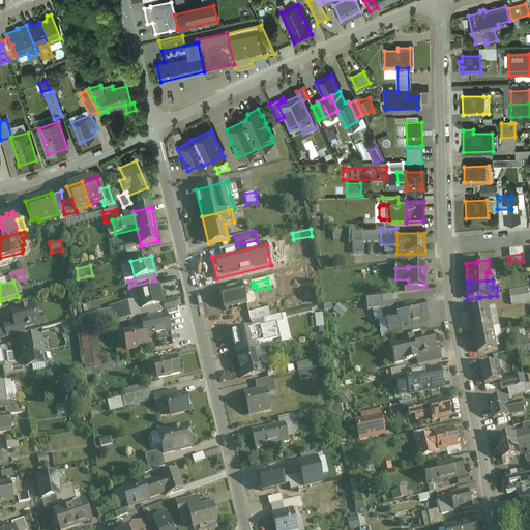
[(129,287),(128,287),(129,293),(135,292),(156,287),(155,281),(129,287)]
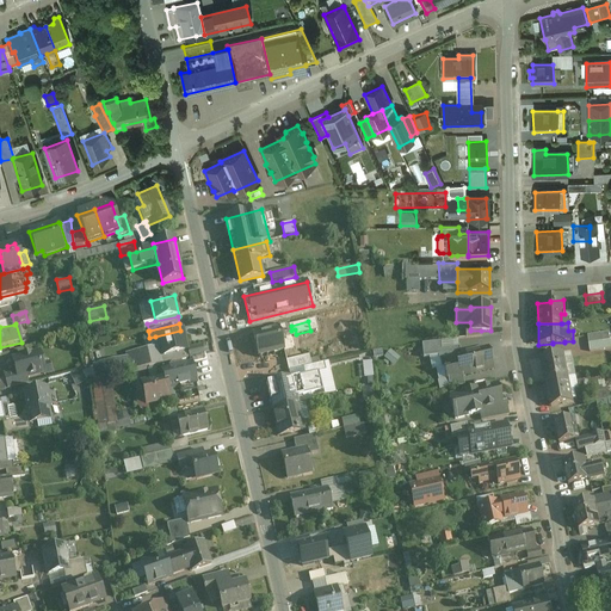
[(288,326),(253,334),(259,356),(284,350),(282,338),(290,335),(288,326)]
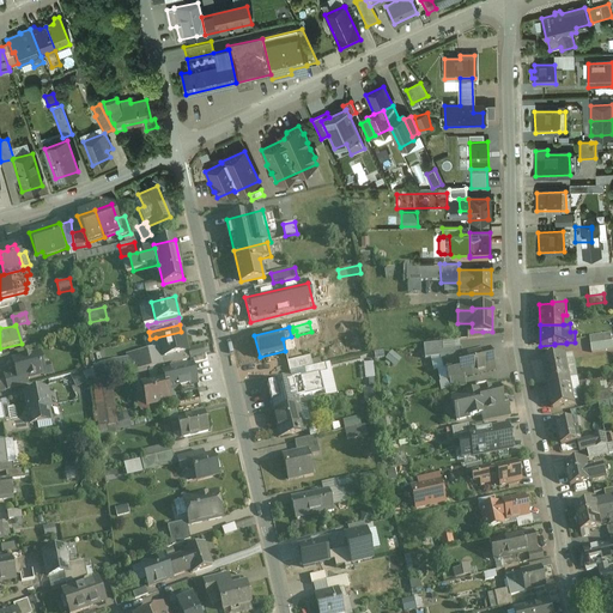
[(181,332),(156,338),(159,350),(162,349),(164,356),(164,358),(188,352),(188,351),(183,331),(181,332)]
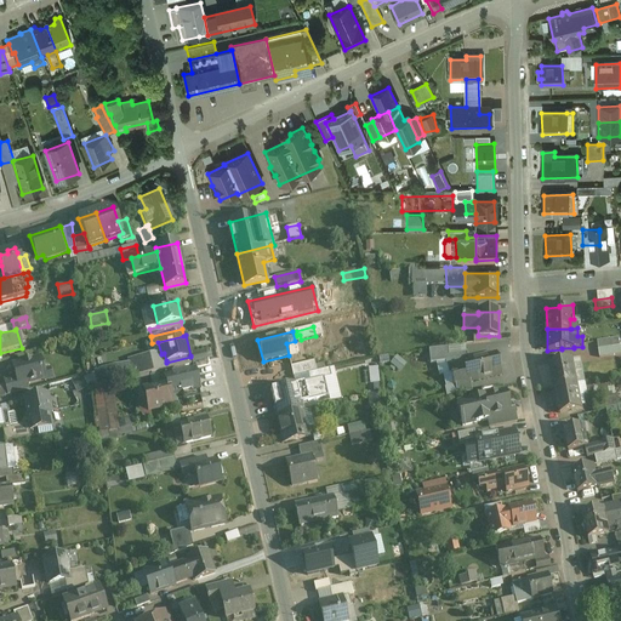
[(617,340),(597,342),(598,351),(619,348),(617,340)]
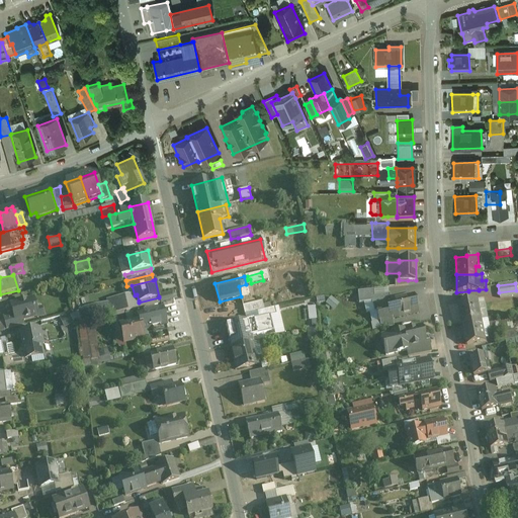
[(517,289),(516,290),(499,292),(500,299),(517,295),(517,289)]
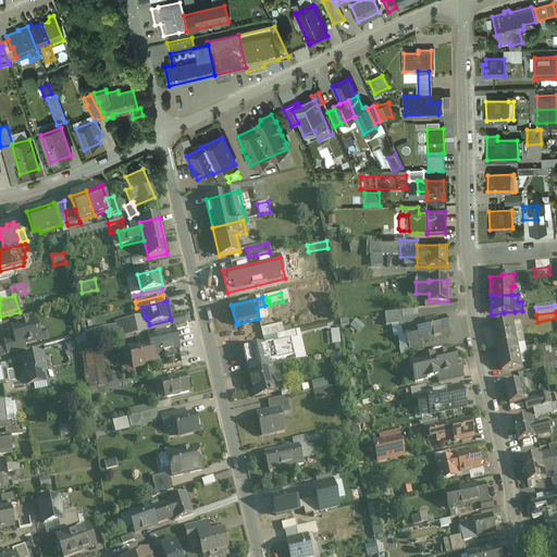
[(423,323),(420,324),(419,317),(403,319),(401,312),(384,314),(385,326),(399,325),(403,336),(406,335),(408,346),(428,342),(423,323)]
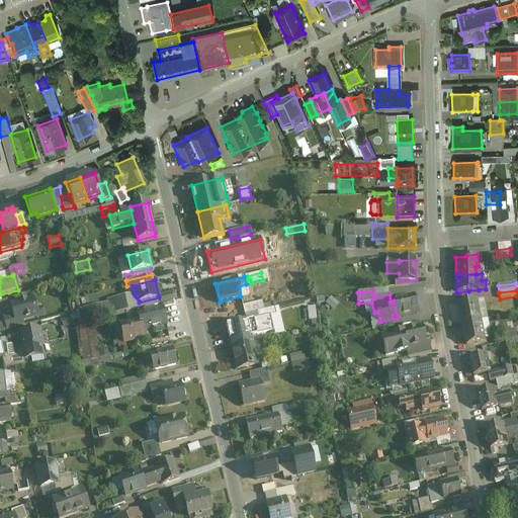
[(135,295),(107,301),(108,305),(80,311),(83,321),(93,319),(137,310),(135,301),(139,300),(137,294),(135,295)]
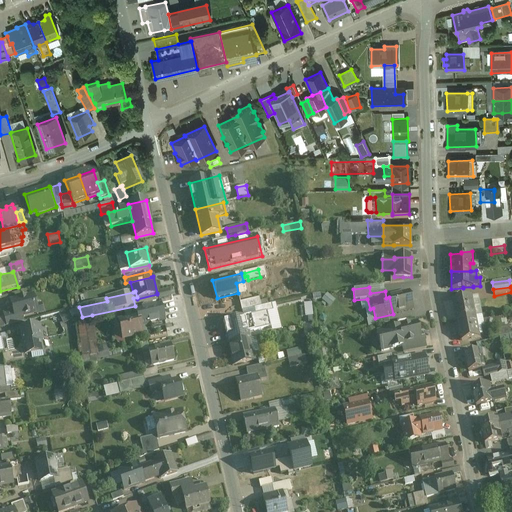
[(169,291),(157,293),(157,294),(159,300),(160,299),(170,297),(169,291)]
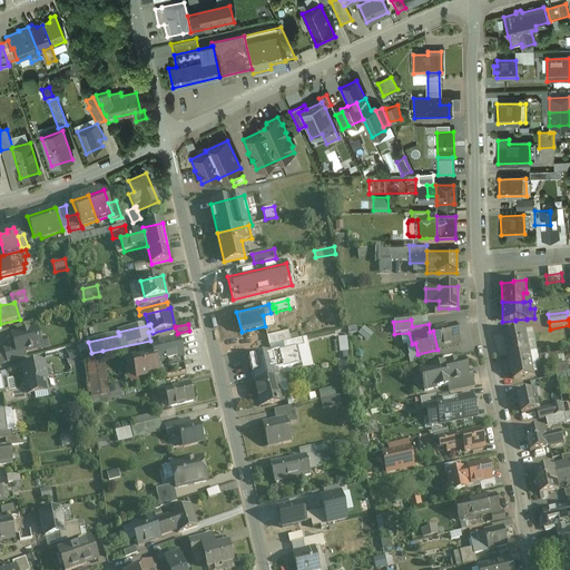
[(455,325),(433,331),(438,350),(460,345),(455,325)]
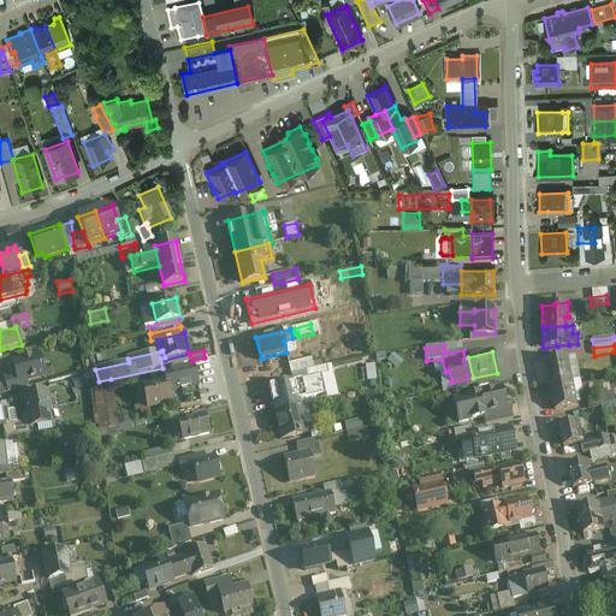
[(189,354),(165,360),(165,357),(160,359),(163,368),(191,361),(189,354)]
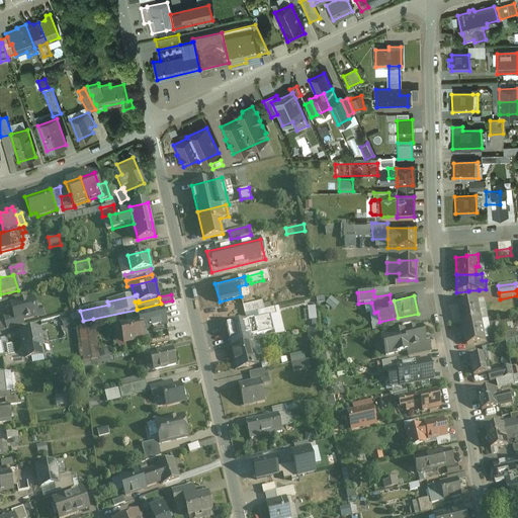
[(335,300),(330,297),(325,303),(330,307),(335,300)]
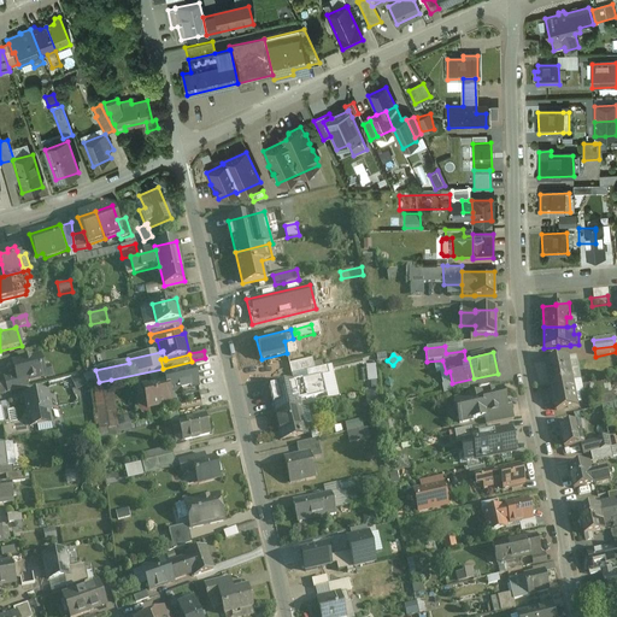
[(25,358),(23,360),(22,360),(15,363),(16,364),(15,370),(16,376),(18,385),(27,382),(45,377),(41,368),(43,368),(42,366),(43,363),(41,360),(40,356),(31,358),(30,358),(25,358)]
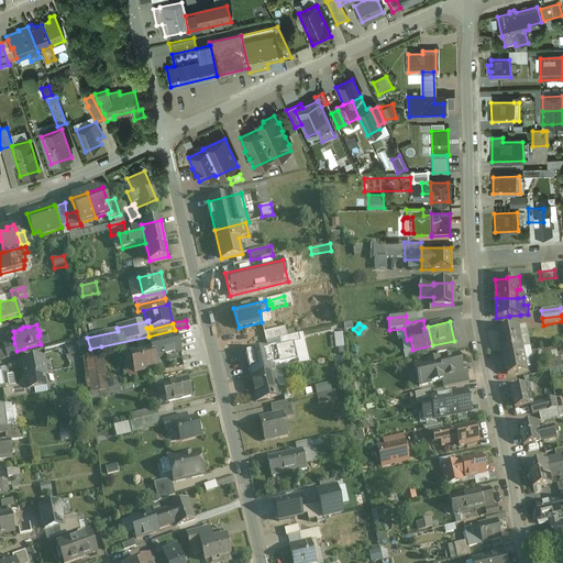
[(518,326),(499,330),(504,352),(523,349),(530,348),(528,337),(521,338),(518,326)]
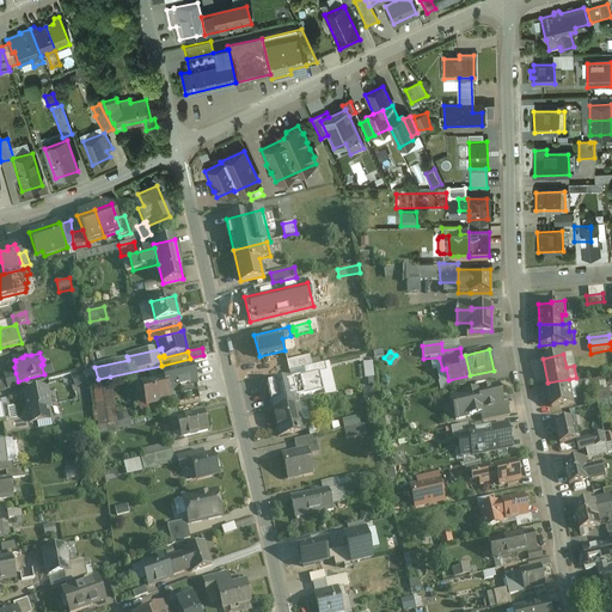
[(203,355),(191,357),(194,365),(207,361),(204,355),(203,355)]
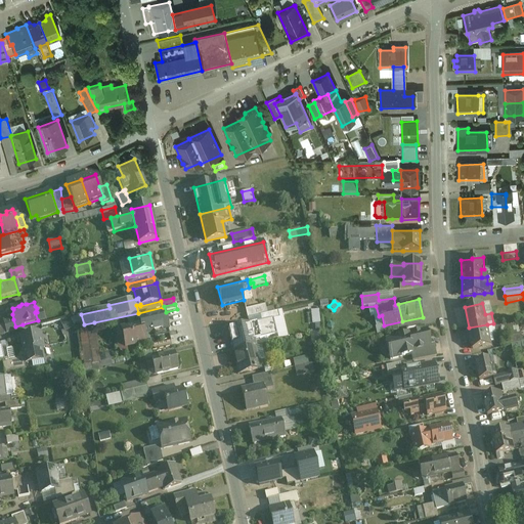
[(266,304),(246,309),(248,318),(268,313),(266,304)]
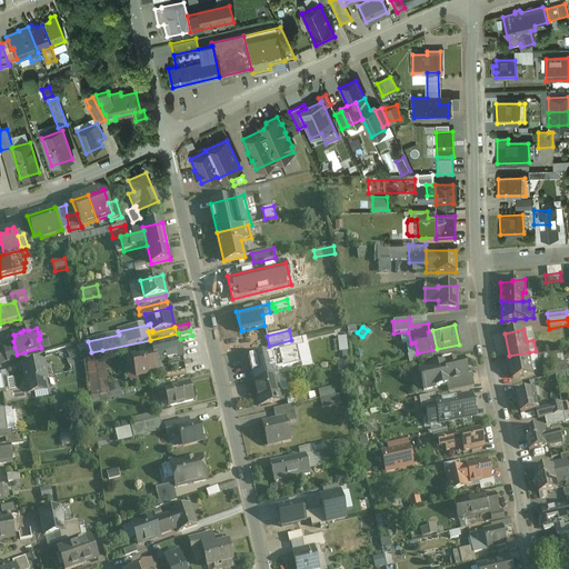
[(348,351),(347,337),(338,337),(339,351),(348,351)]
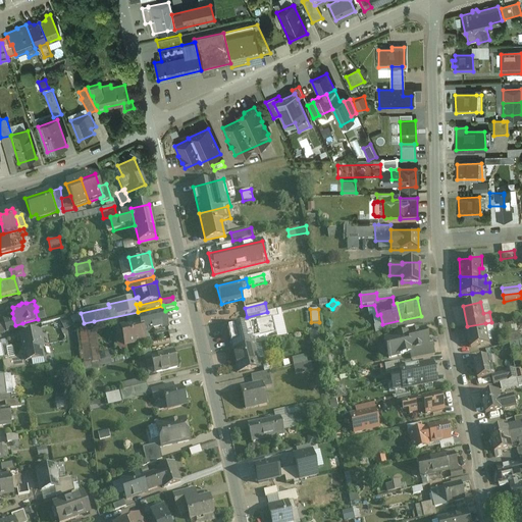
[(163,311),(145,316),(149,332),(167,327),(163,311)]
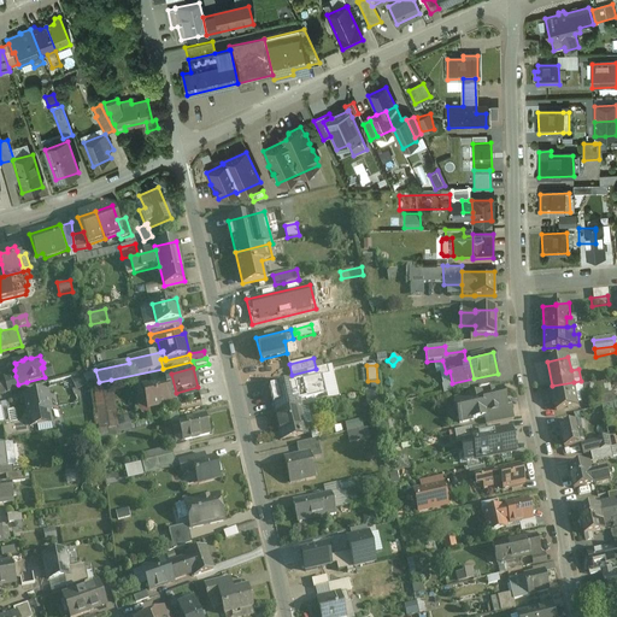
[(171,374),(164,375),(165,382),(168,394),(169,394),(176,393),(171,374)]
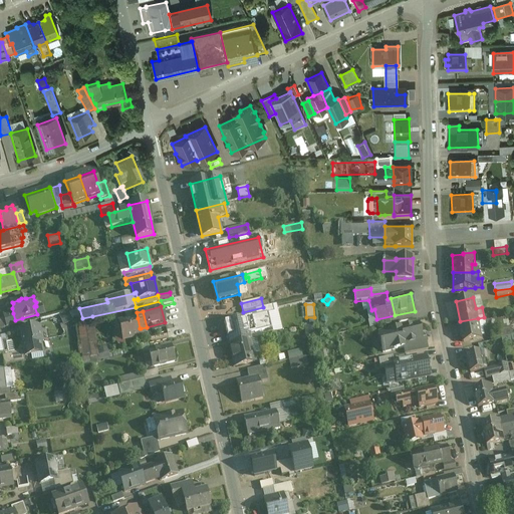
[(13,313),(3,315),(6,328),(23,324),(22,318),(15,320),(13,313)]
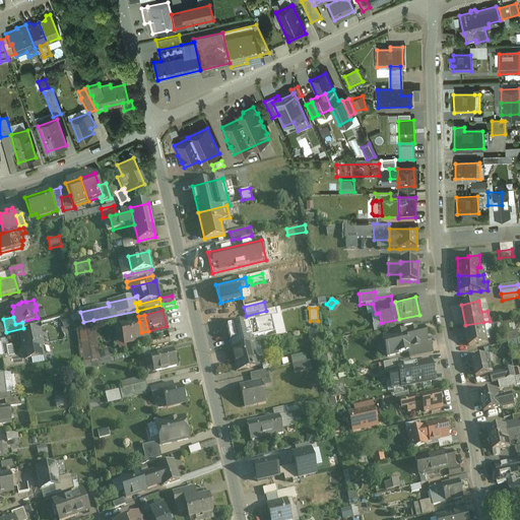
[(69,317),(63,320),(66,327),(73,324),(69,317)]
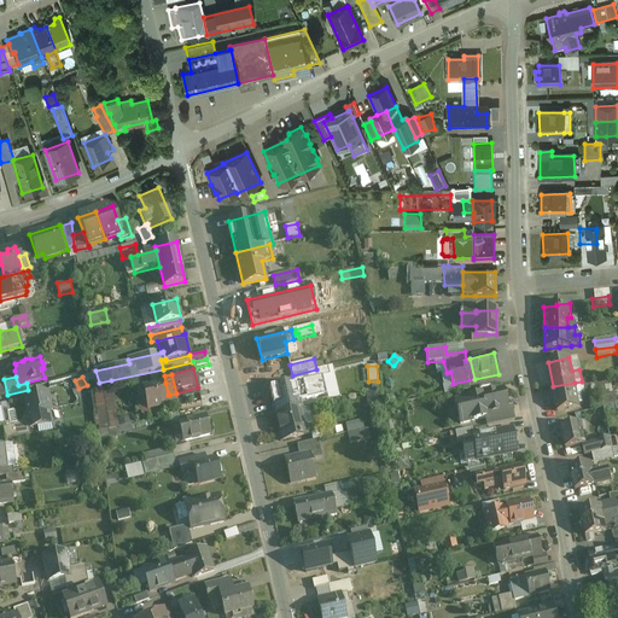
[(322,377),(270,389),(277,414),(302,408),(299,401),(326,395),(322,377)]
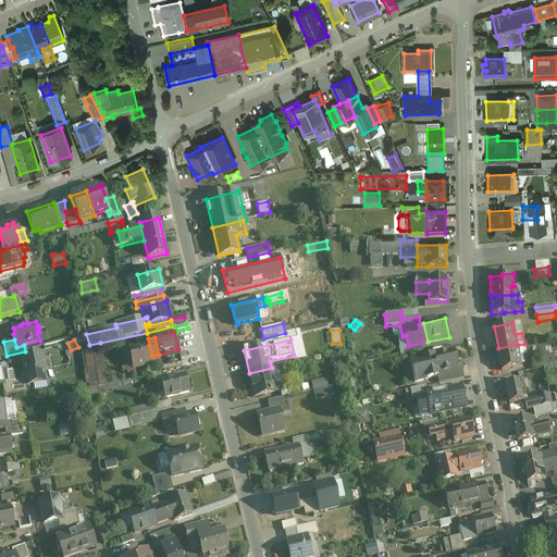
[(89,345),(84,346),(89,390),(107,385),(100,343),(89,345)]
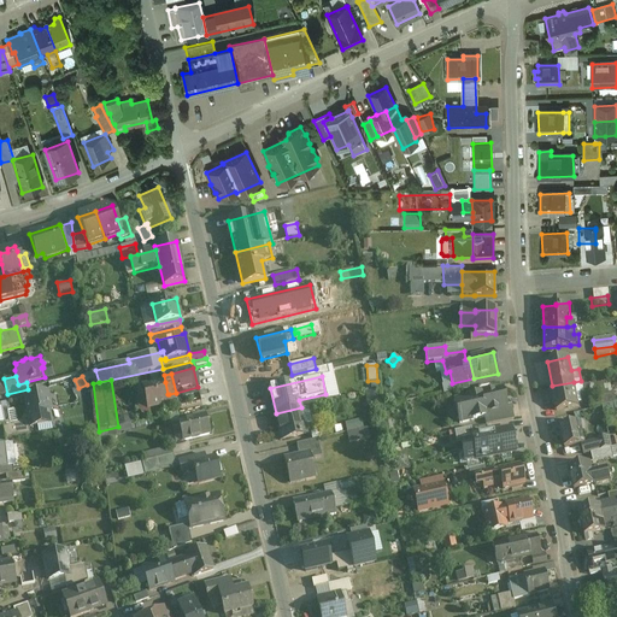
[(165,382),(142,387),(147,409),(171,403),(169,394),(168,394),(165,382)]
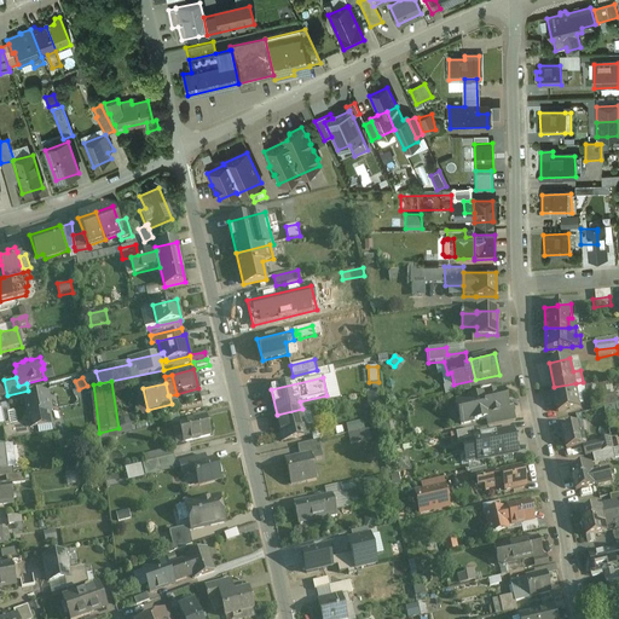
[(576,383),(554,387),(559,412),(580,409),(576,383)]
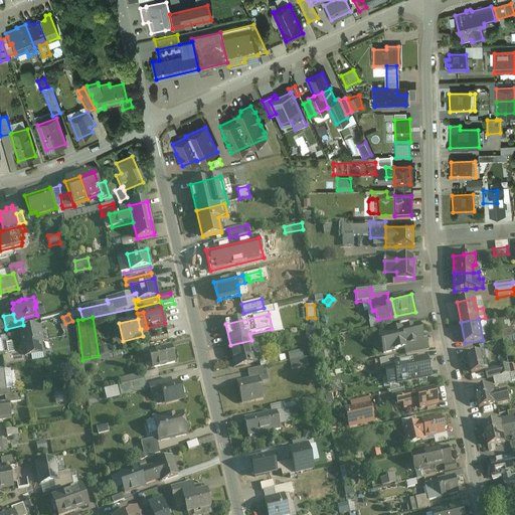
[(400,330),(381,335),(385,353),(404,349),(404,346),(422,342),(418,326),(400,330)]
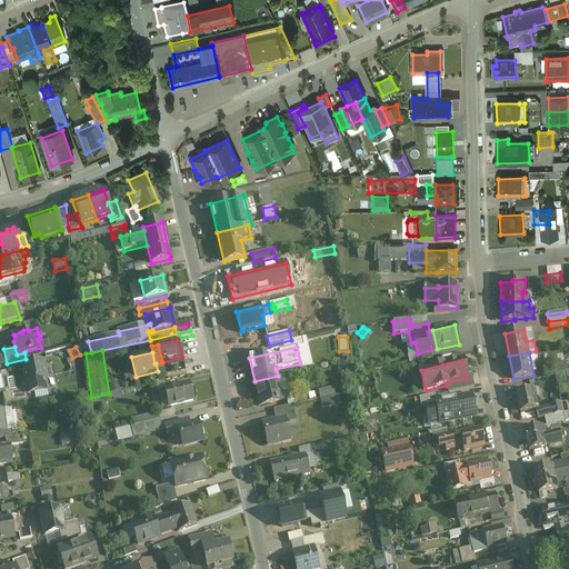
[(43,362),(36,363),(36,367),(26,369),(28,380),(25,381),(26,388),(27,395),(47,391),(45,378),(47,378),(43,362)]
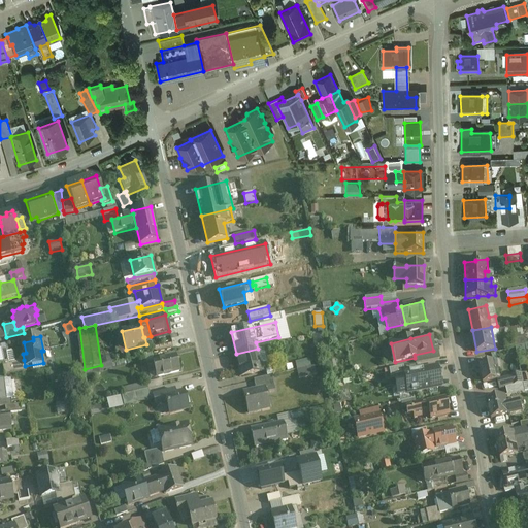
[(522,338),(504,342),(504,343),(505,350),(524,345),(522,338)]
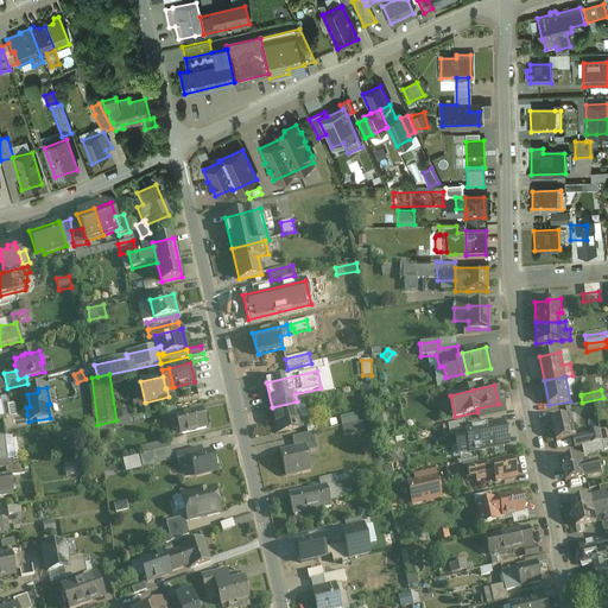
[(210,392),(197,394),(198,401),(211,399),(210,392)]
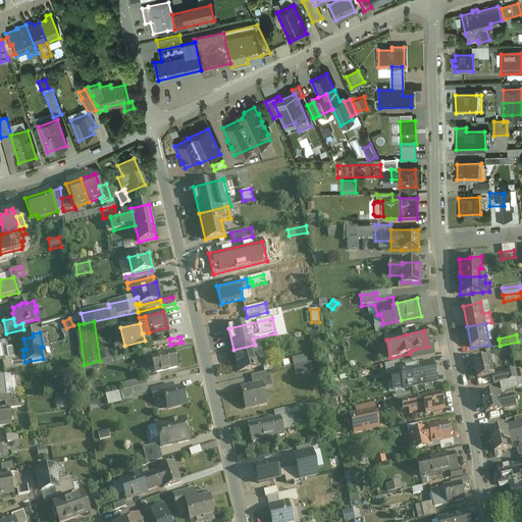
[(251,346),(233,350),(239,372),(260,367),(258,360),(255,361),(251,346)]
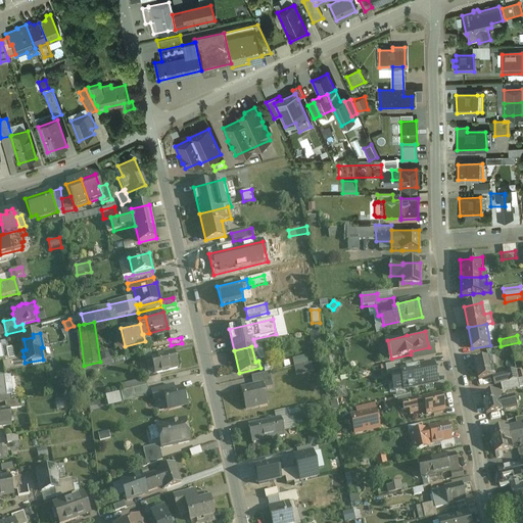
[(429,347),(411,351),(411,354),(412,361),(435,357),(433,346),(429,347)]
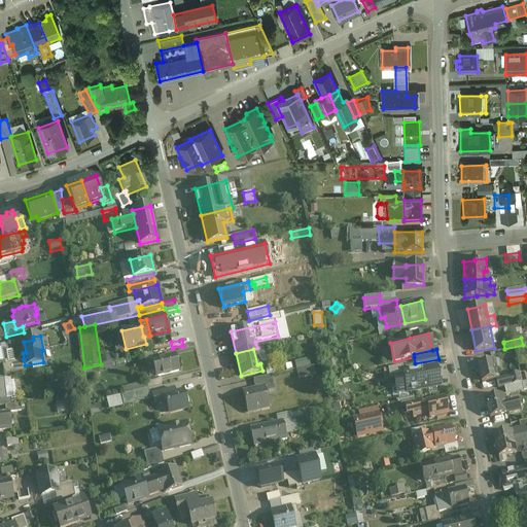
[(0,363),(2,363),(8,362),(6,350),(0,351),(0,363)]
